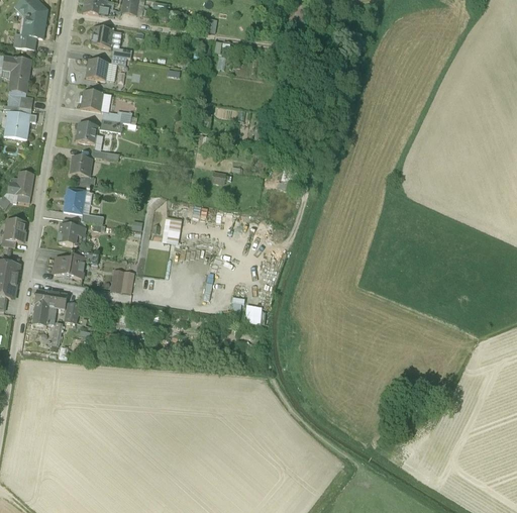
[(47,10),(36,0),(22,0),(15,7),(25,17),(25,18),(26,19),(24,35),(36,37),(42,38),(47,10)]
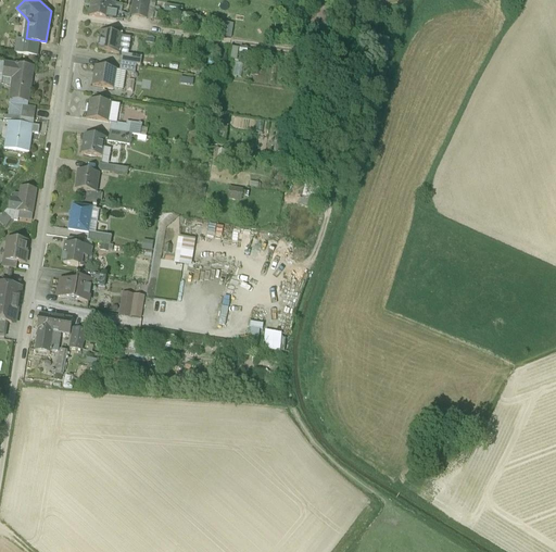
[(115,0),(91,0),(89,13),(105,15),(108,9),(114,10),(114,9),(115,0)]
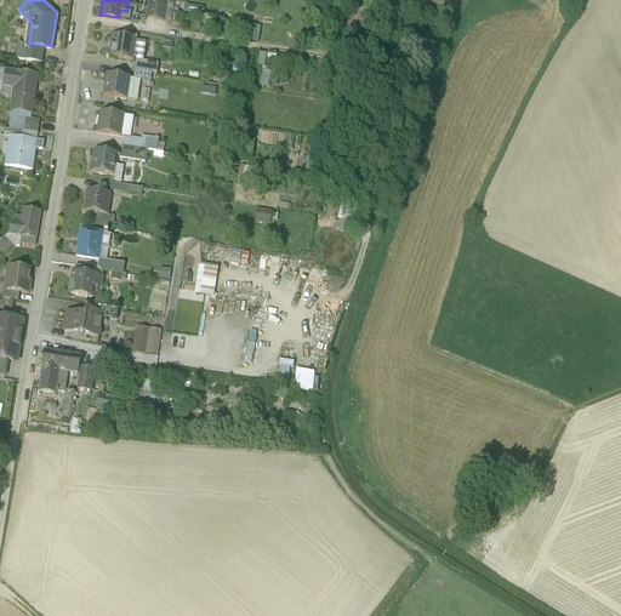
[(148,0),(147,15),(163,17),(165,0),(148,0)]
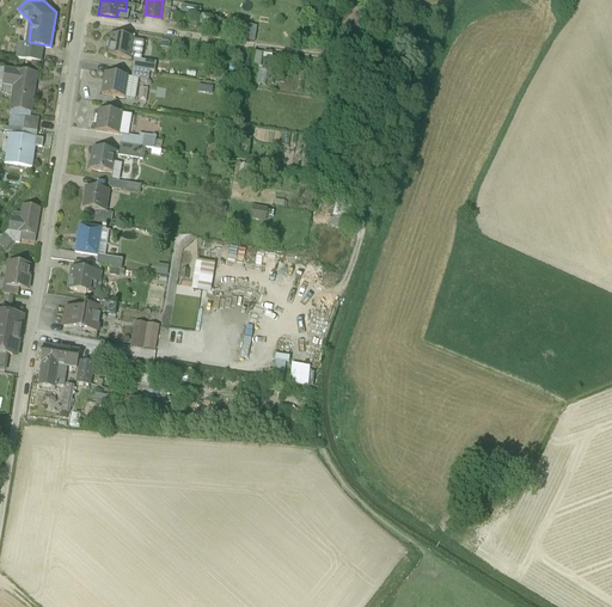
[(365,7),(350,5),(347,24),(361,26),(365,7)]
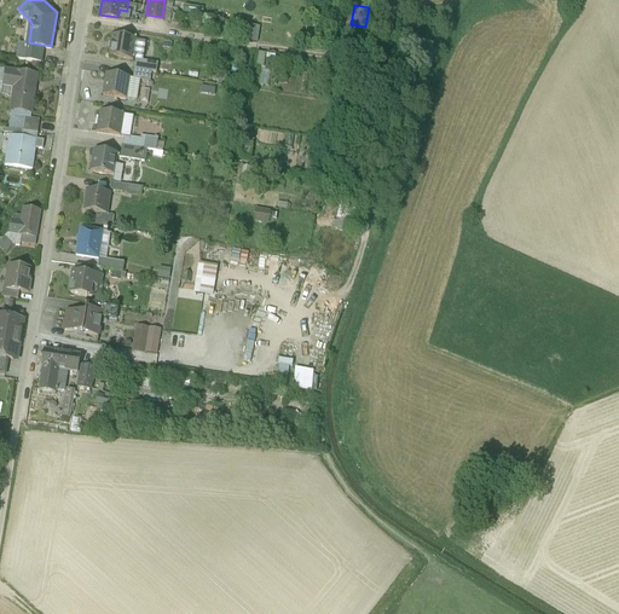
[(256,38),(259,22),(250,21),(247,35),(256,38)]
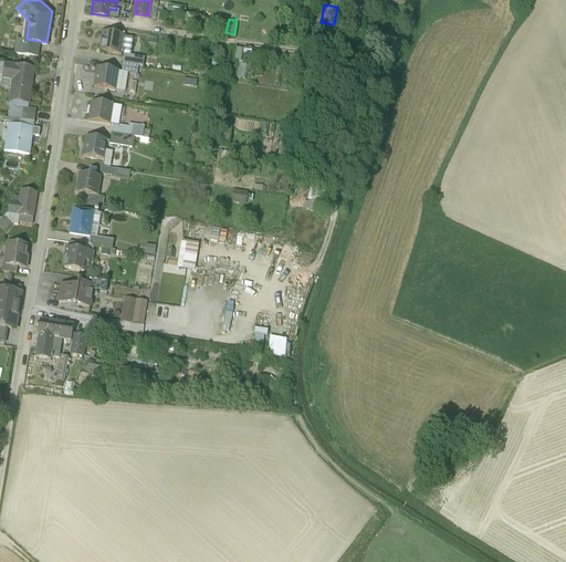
[(125,32),(103,29),(100,49),(121,52),(122,51),(124,34),(125,32)]
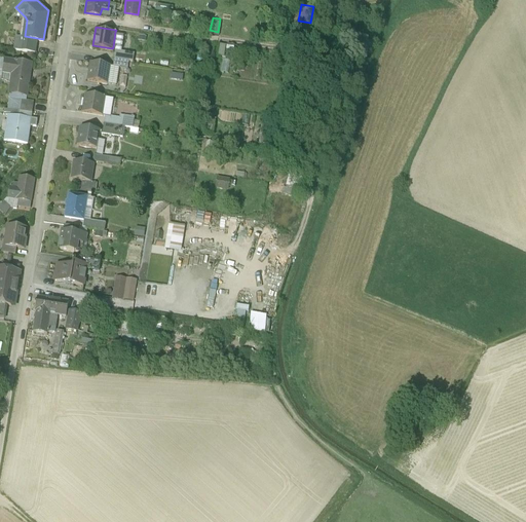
[(123,33),(115,32),(113,47),(116,48),(121,49),(123,33)]
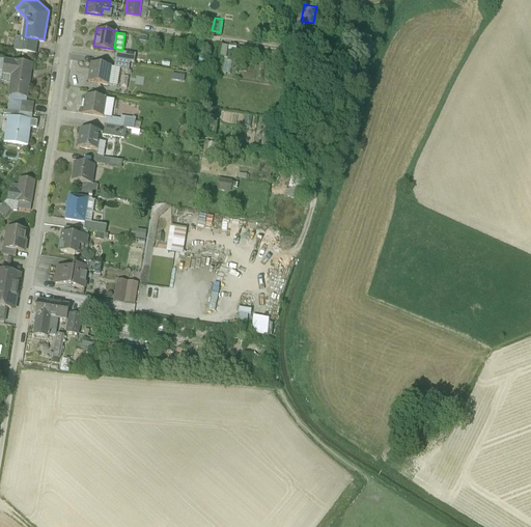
[(35,51),(37,38),(25,36),(18,35),(16,48),(35,51)]
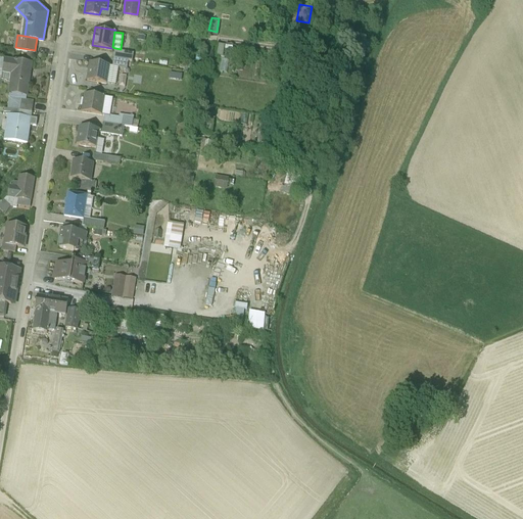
[(129,50),(121,49),(115,48),(113,56),(128,58),(129,50)]
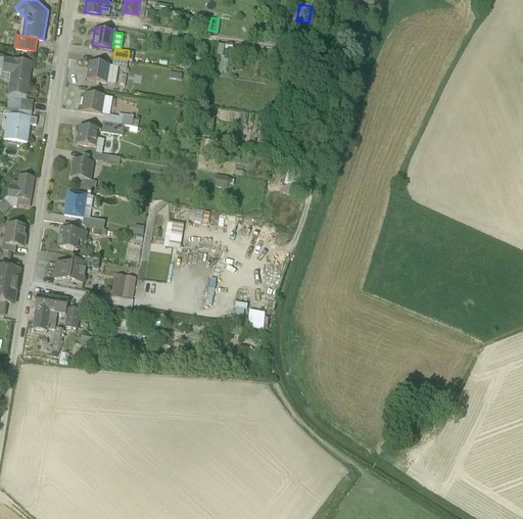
[(128,58),(113,56),(112,63),(112,64),(117,65),(126,66),(128,58)]
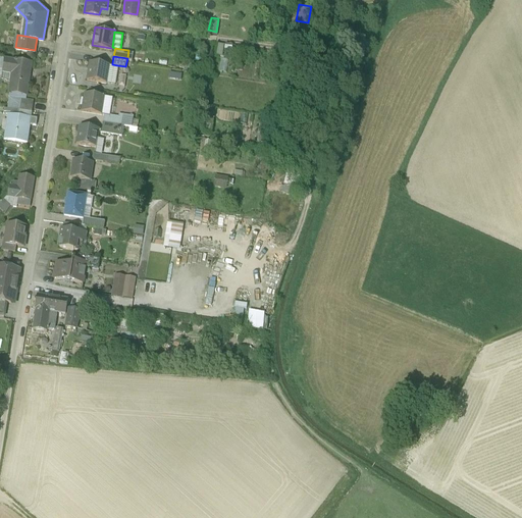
[(11,92),(28,94),(33,60),(16,57),(15,58),(5,57),(4,68),(3,76),(6,76),(8,79),(12,80),(10,92),(11,92)]
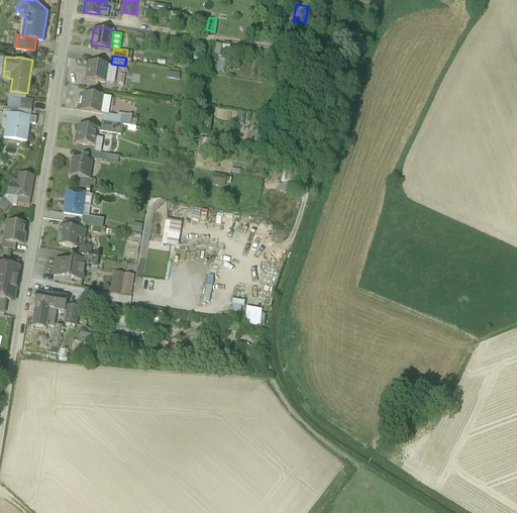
[(108,62),(89,59),(86,77),(105,80),(108,62)]
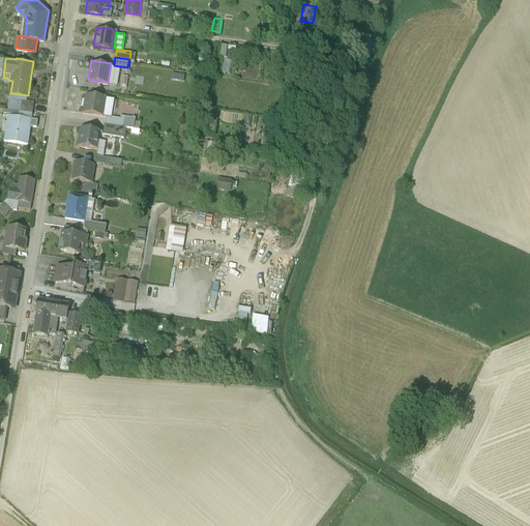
[(114,64),(111,63),(108,82),(116,84),(119,66),(114,65),(114,64)]
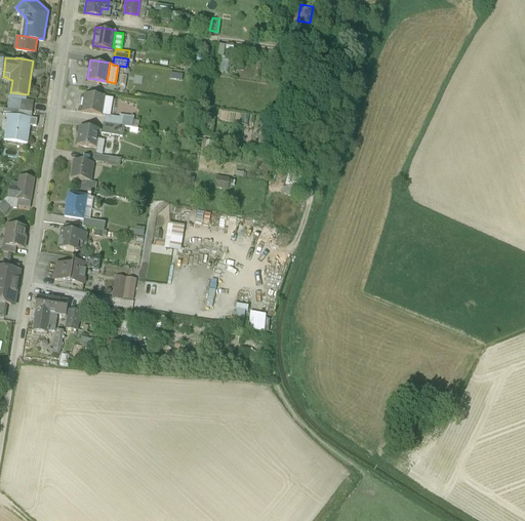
[(105,94),(85,91),(82,110),(102,113),(105,94)]
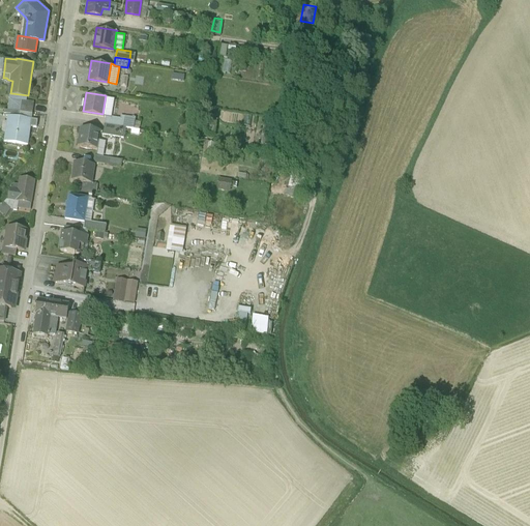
[(35,96),(28,95),(11,93),(10,101),(16,103),(15,109),(22,110),(33,112),(35,96)]
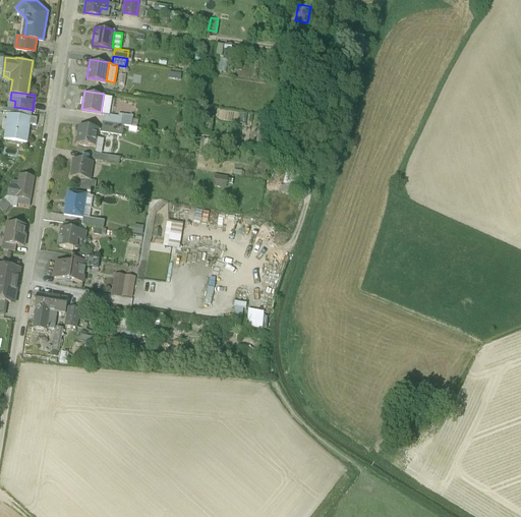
[(112,95),(104,94),(101,112),(104,113),(105,112),(109,112),(112,95)]
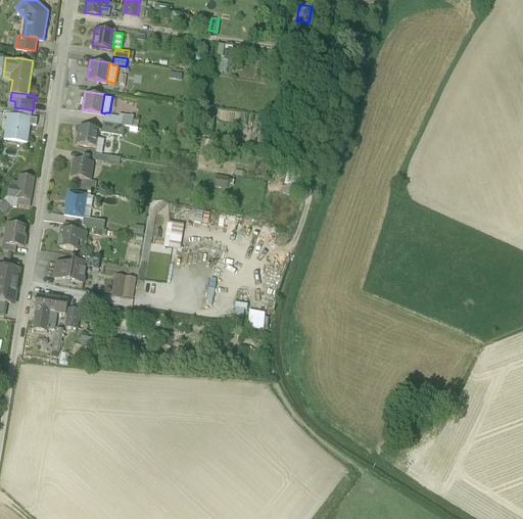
[(9,113),(21,115),(21,108),(14,107),(10,106),(9,113)]
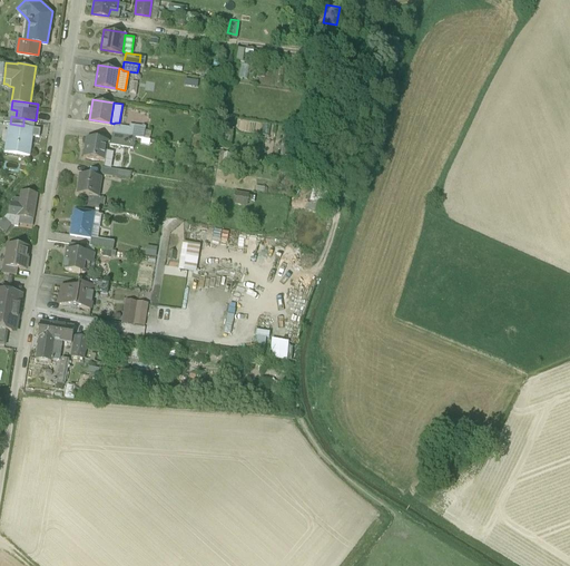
[(129,125),(119,123),(115,123),(114,124),(112,130),(135,135),(144,136),(146,125),(130,122),(129,125)]
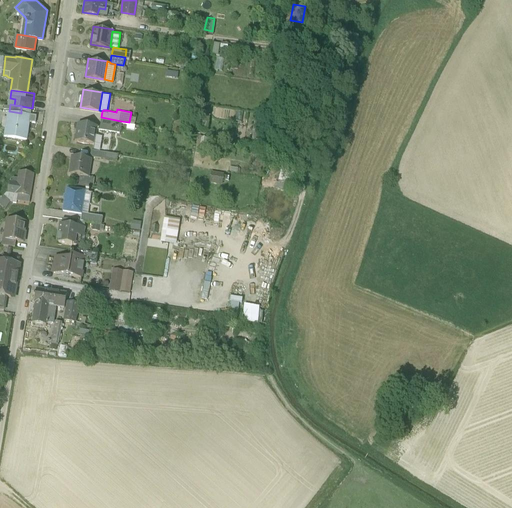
[(6,132),(29,135),(31,120),(20,118),(21,113),(9,111),(6,132)]
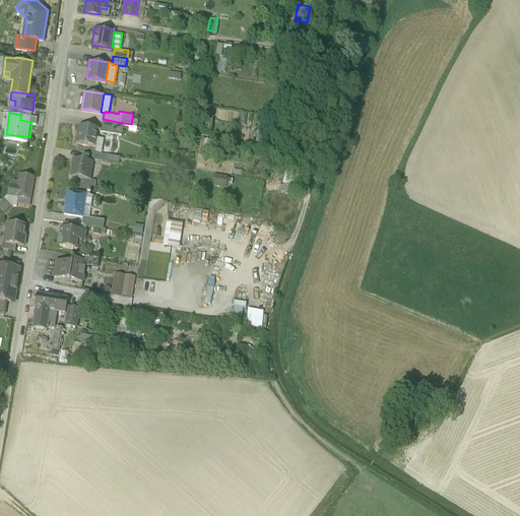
[(102,127),(99,126),(99,129),(121,133),(123,123),(103,119),(102,127)]
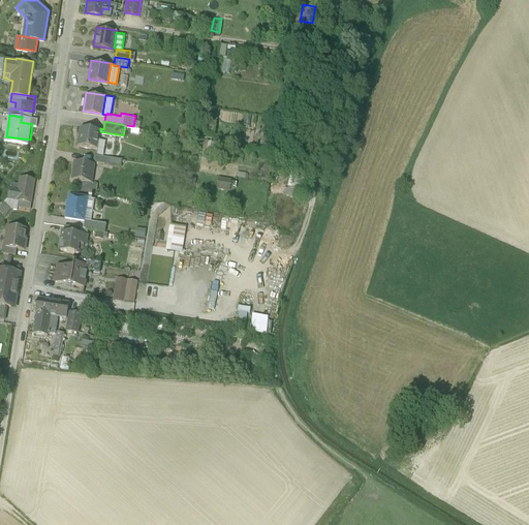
[(100,128),(81,125),(78,144),(97,147),(99,137),(100,131),(100,128)]
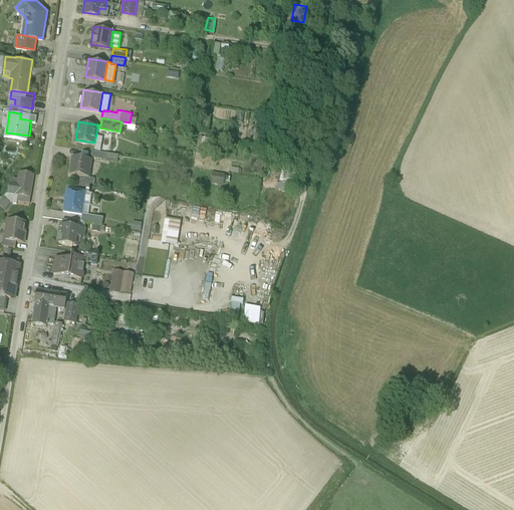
[(100,150),(93,149),(91,149),(90,156),(117,161),(118,153),(100,150)]
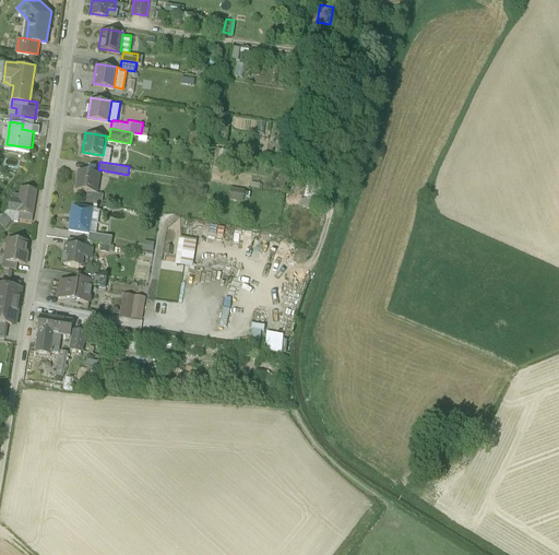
[(100,173),(81,169),(78,189),(87,191),(98,192),(100,173)]
